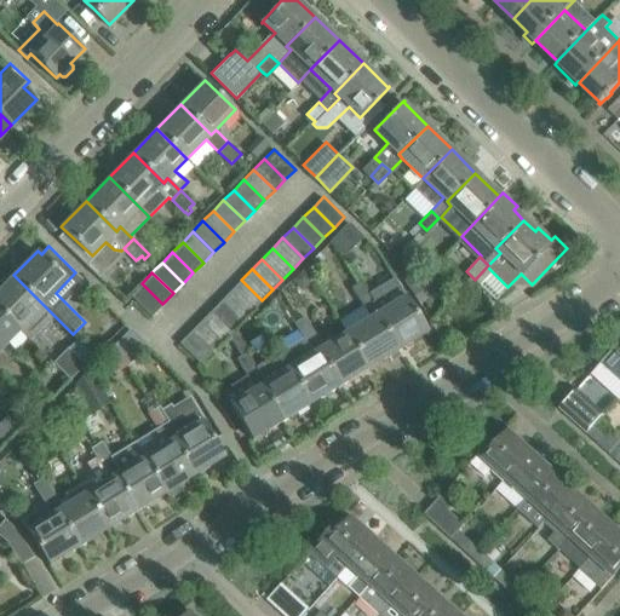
[(39,309),(51,322),(56,317),(44,305),(13,275),(0,288),(0,309),(19,329),(39,309)]
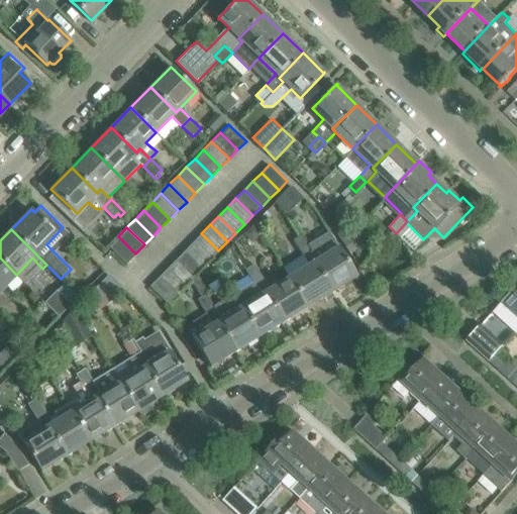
[(210,259),(218,250),(201,233),(193,241),(210,259)]
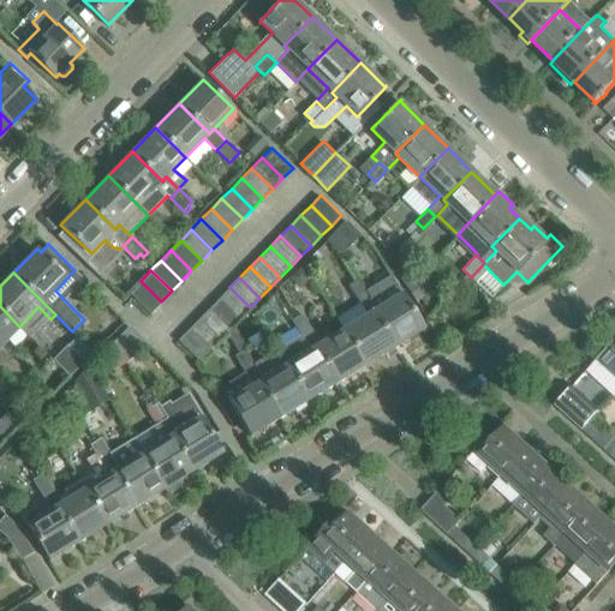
[(348,283),(358,299),(369,292),(366,288),(359,277),(348,283)]
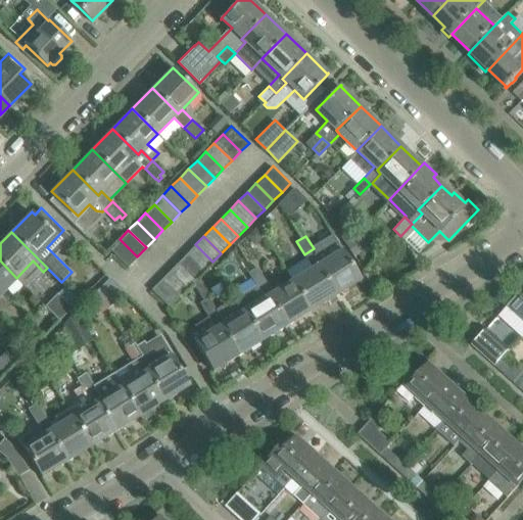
[(105,253),(110,247),(113,245),(105,237),(97,245),(105,253)]
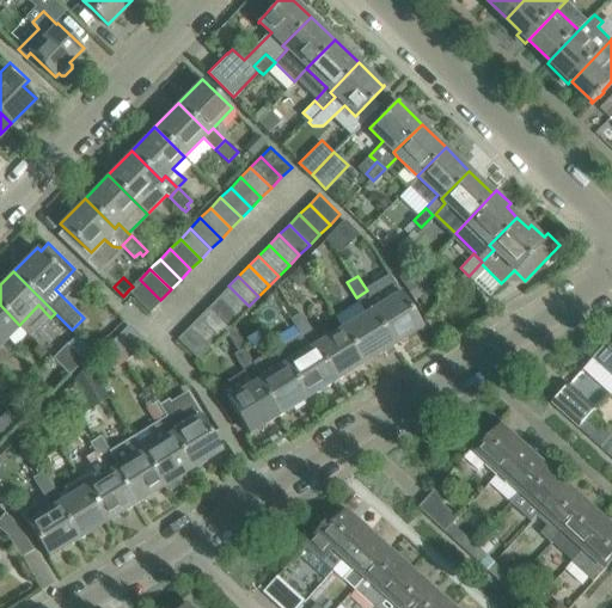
[(133,287),(129,289),(151,309),(160,300),(140,280),(133,287)]
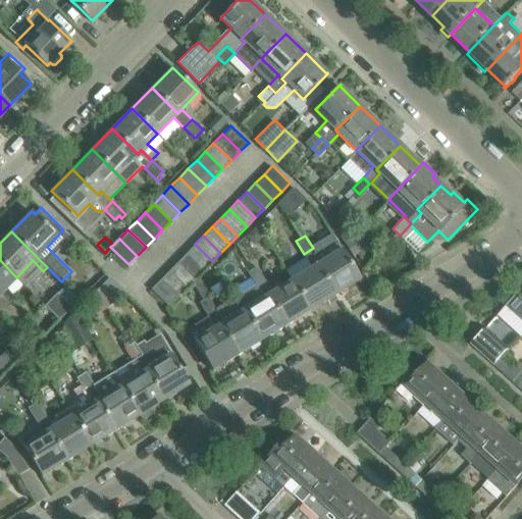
[(304,254),(306,257),(311,266),(316,263),(334,294),(360,278),(341,248),(328,256),(318,240),(311,245),(313,248),(304,254)]
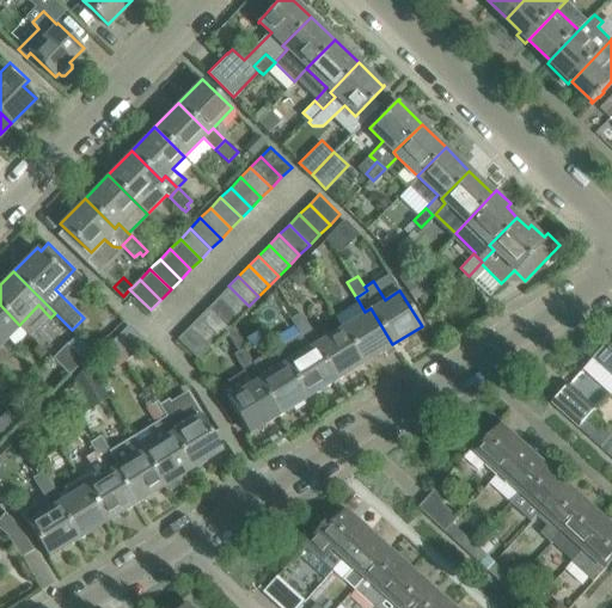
[(218,296),(238,317),(249,306),(228,286),(218,296)]
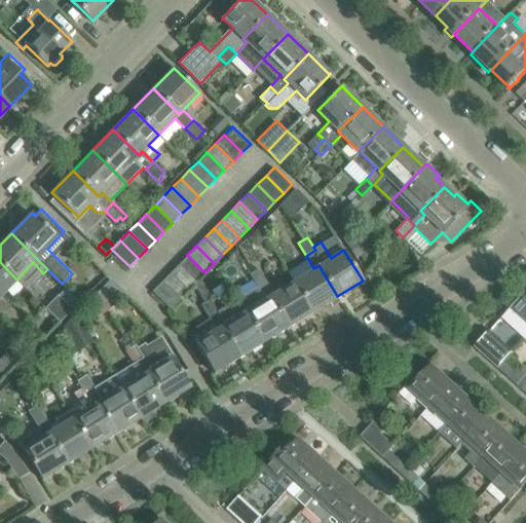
[(196,282),(204,272),(187,255),(179,264),(196,282)]
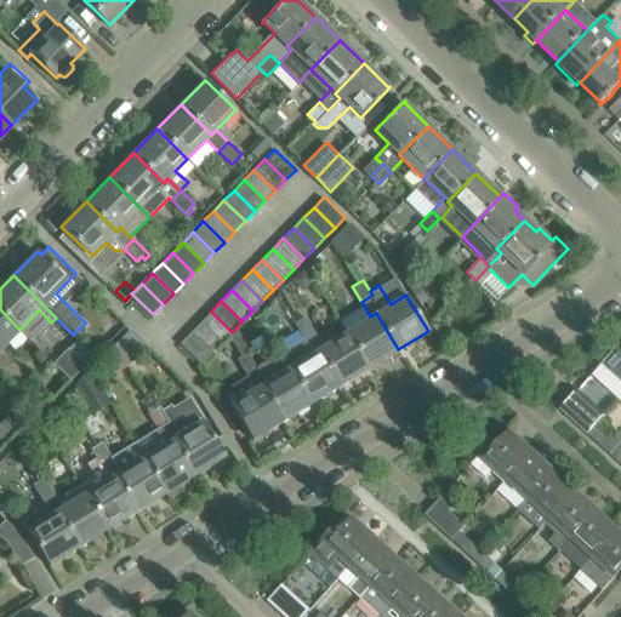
[(370,367),(398,349),(376,313),(370,316),(364,306),(341,320),(347,331),(370,367)]
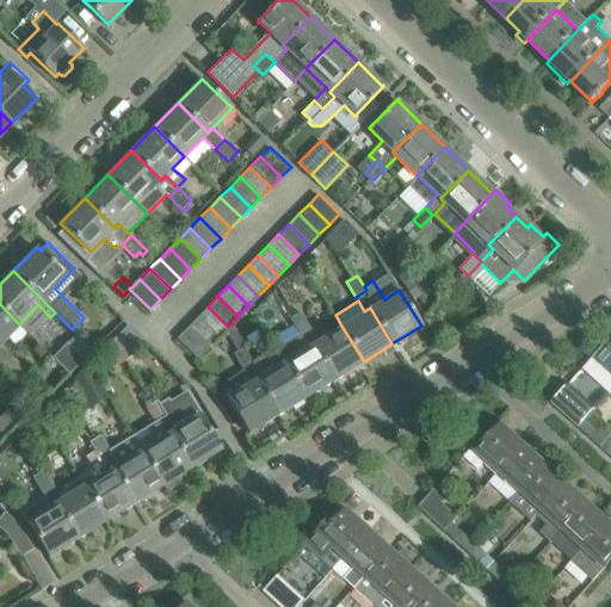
[(0,342),(19,324),(0,304),(0,342)]
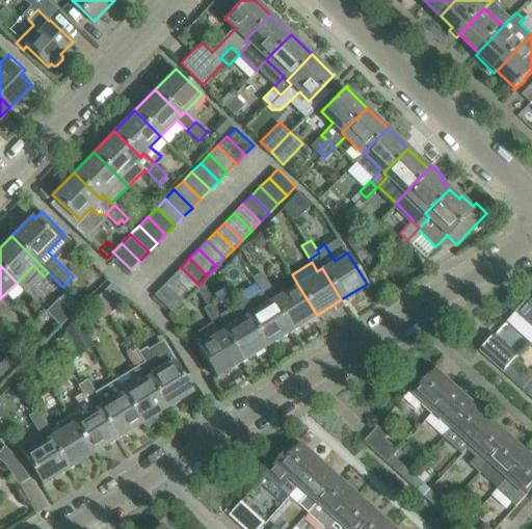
[(189,293),(198,285),(181,267),(171,275),(189,293)]
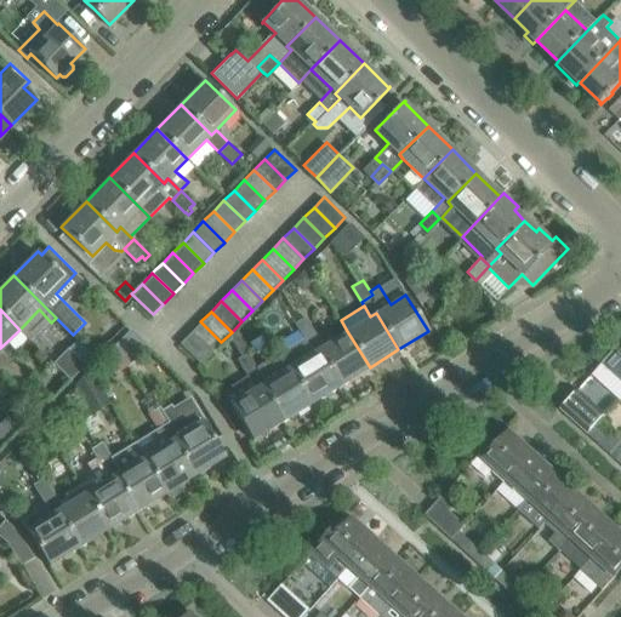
[(303,337),(315,330),(306,315),(294,323),(303,337)]
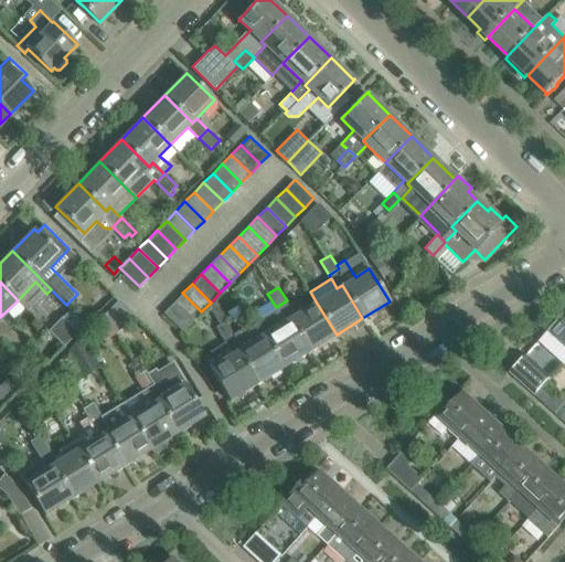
[(192,321),(201,311),(182,293),(173,303),(192,321)]
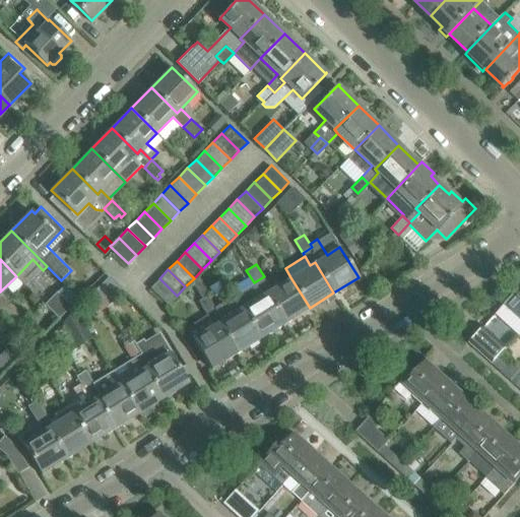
[(107,306),(124,288),(110,275),(96,289),(107,306)]
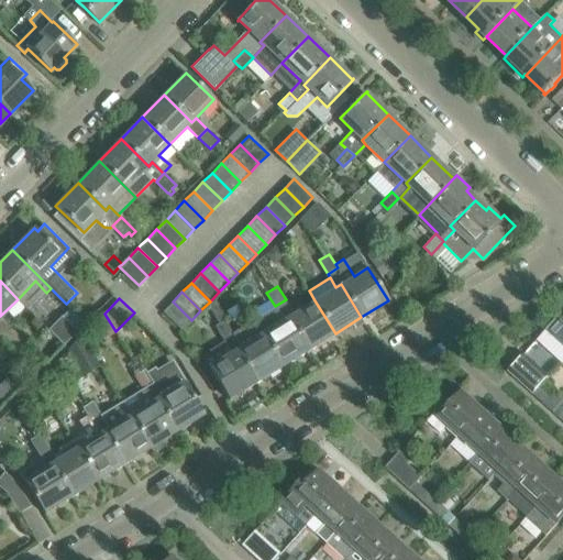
[(286,299),(275,306),(283,320),(288,317),(309,350),(335,333),(315,300),(294,314),(286,299)]
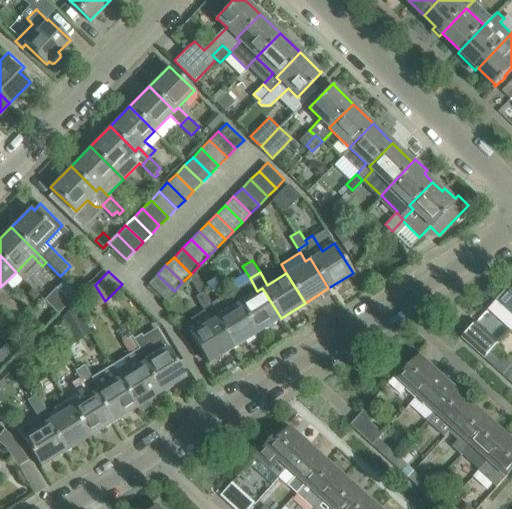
[(148,282),(165,299),(174,291),(157,274),(148,282)]
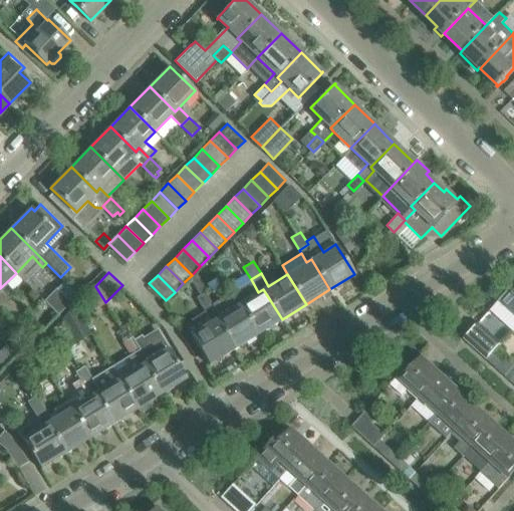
[(232,291),(258,333),(282,319),(263,289),(258,292),(251,279),(232,291)]
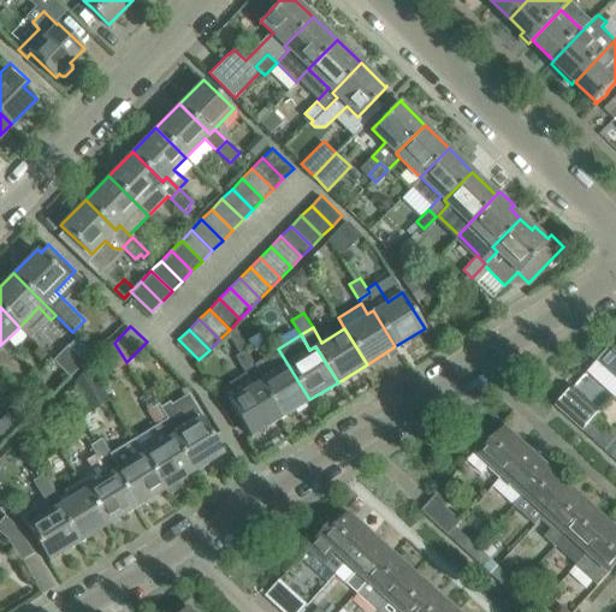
[(84,358),(69,343),(52,358),(69,375),(84,358)]
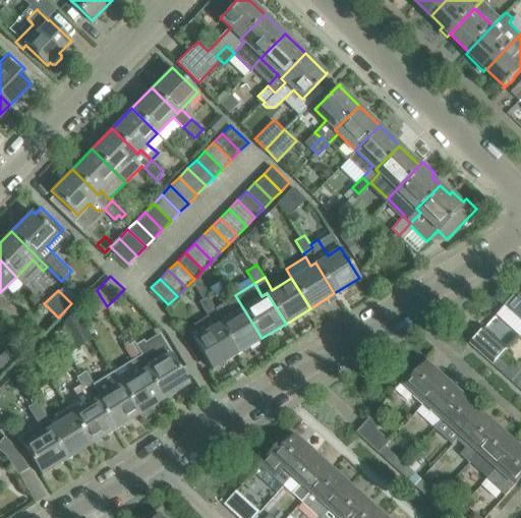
[(0,308),(3,311),(11,303),(0,292),(0,308)]
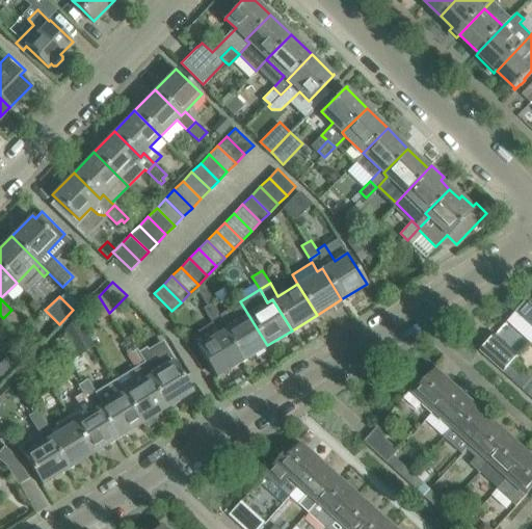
[(220,314),(212,301),(212,300),(203,307),(210,320),(220,314)]
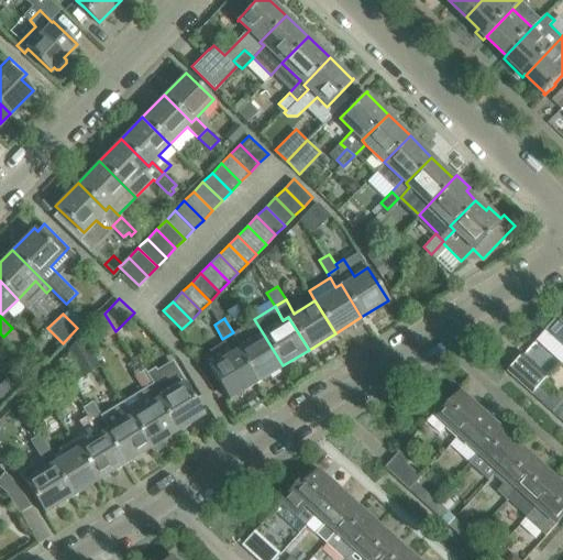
[(562,318),(550,332),(562,344),(562,318)]
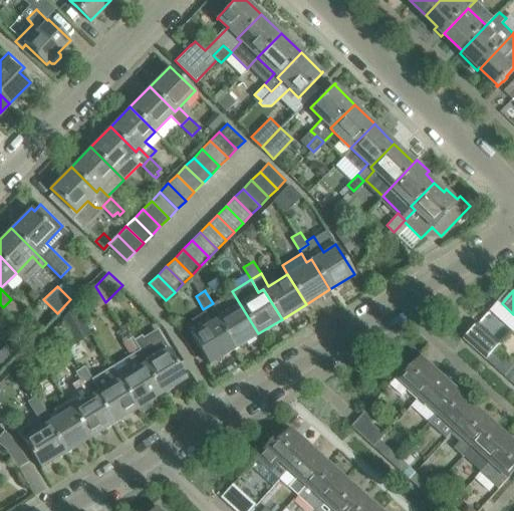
[(216,318),(234,348),(258,333),(232,291),(213,303),(203,309),(211,321),(216,318)]
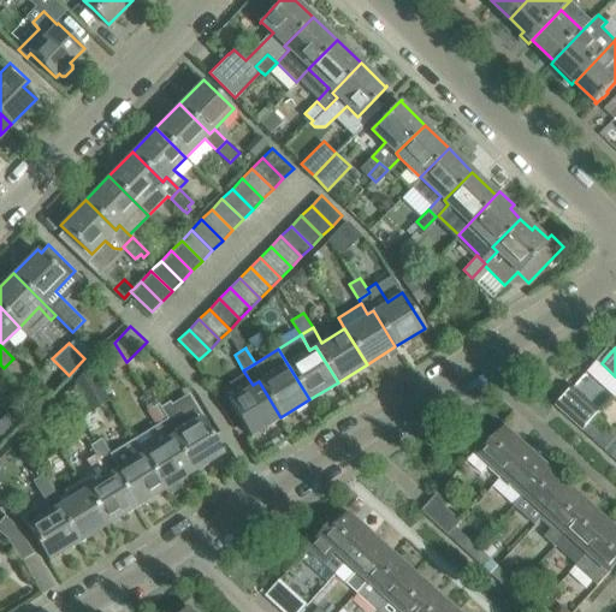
[(27,370),(13,358),(4,368),(17,380),(27,370)]
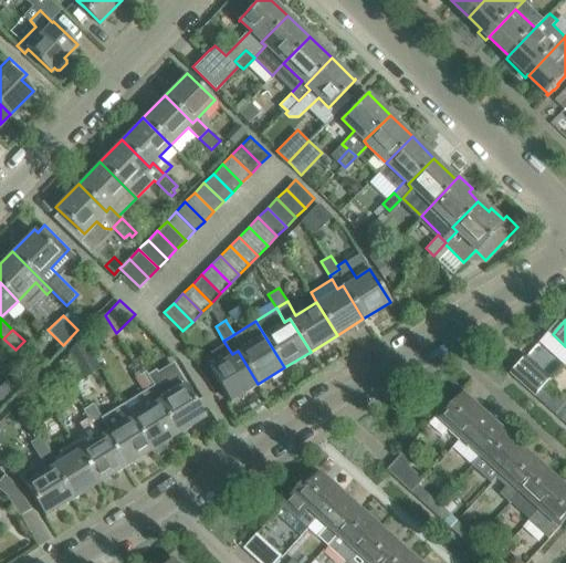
[(80,337),(65,352),(74,365),(90,355),(80,337)]
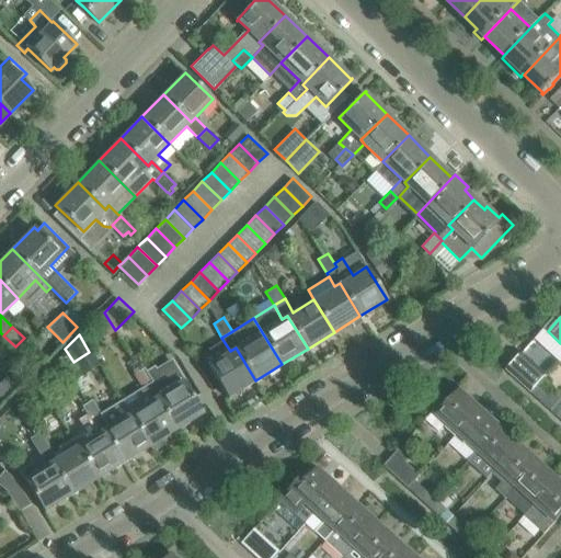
[(208,364),(217,378),(229,397),(255,380),(236,348),(230,351),(208,364)]
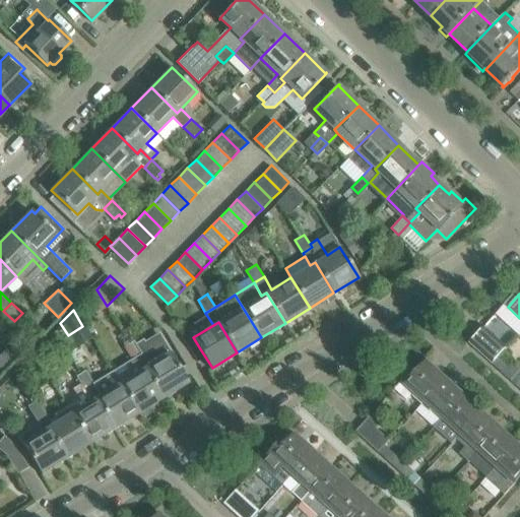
[(492,362),(498,356),(506,346),(483,326),(469,341),(492,362)]
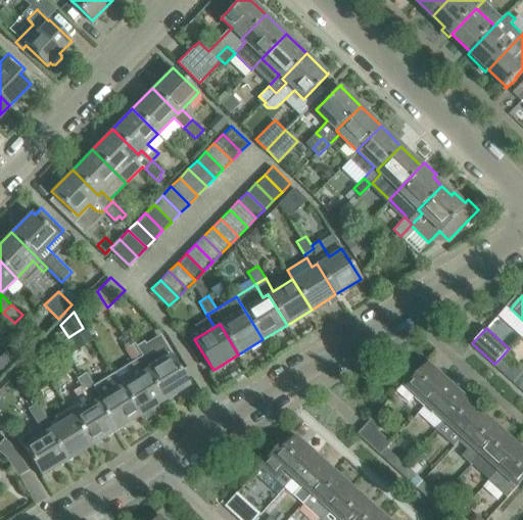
[(189,385),(171,356),(173,355),(160,334),(146,343),(144,340),(137,344),(142,353),(132,360),(140,373),(145,370),(163,400),(189,385)]
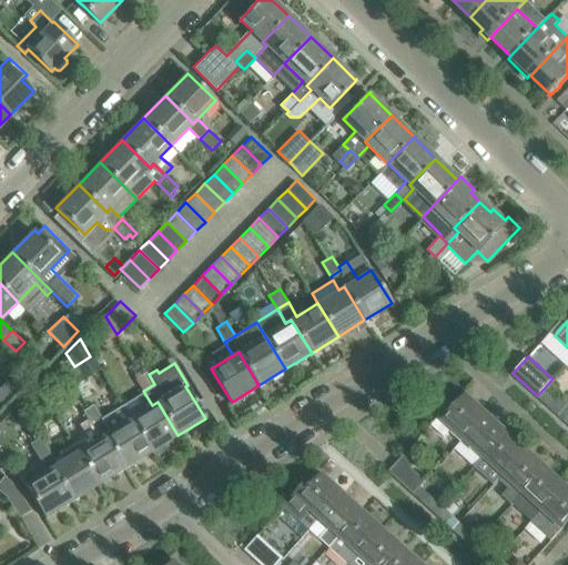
[(60,382),(50,371),(37,384),(46,396),(56,385),(60,382)]
